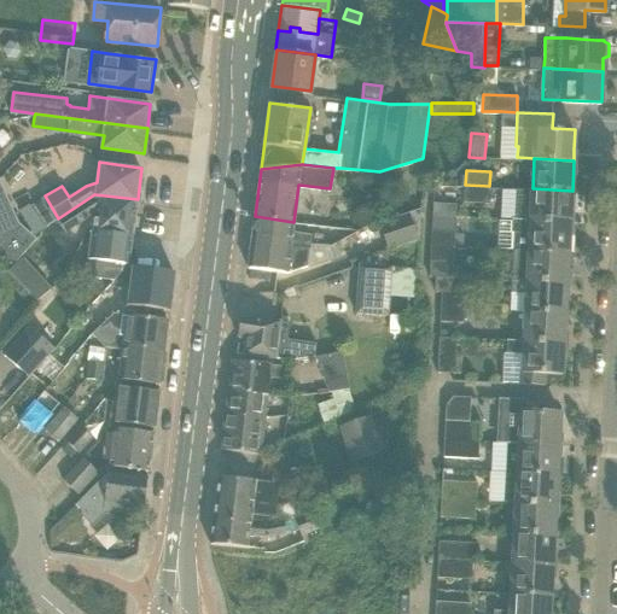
[(489,186),(465,185),(465,200),(488,202),(489,186)]
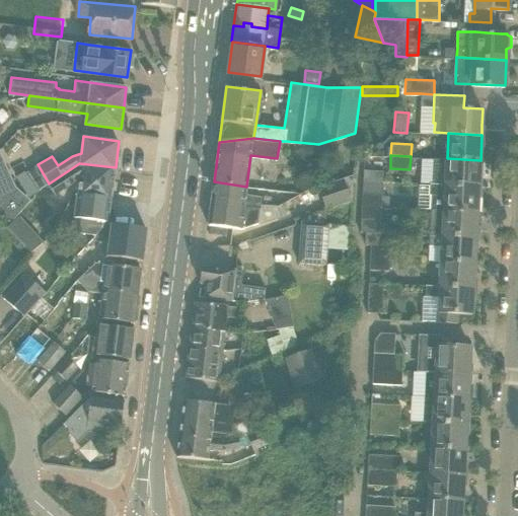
[(433,158),(432,182),(478,186),(481,160),(447,158),(433,158)]
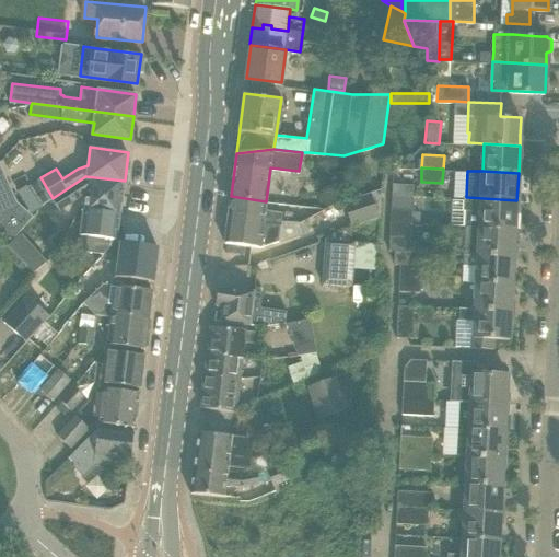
[(85,176),(53,198),(59,208),(59,209),(83,194),(82,202),(84,202),(84,207),(120,212),(120,208),(125,181),(85,176)]
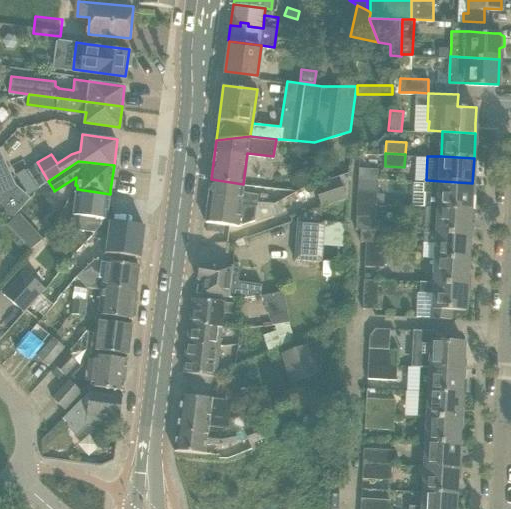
[(4,171),(0,172),(0,205),(7,222),(30,198),(21,190),(15,196),(4,171)]
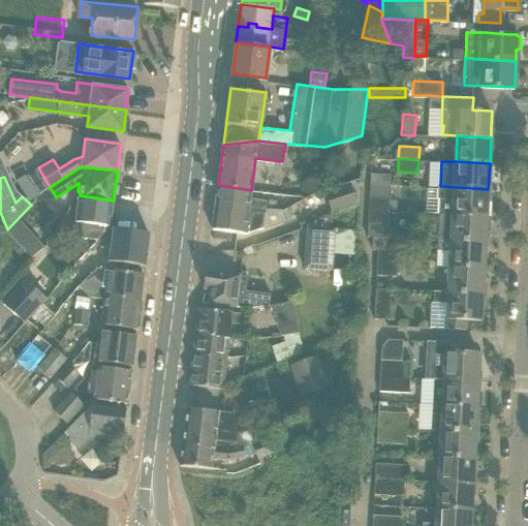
[(327,191),(334,212),(361,203),(362,177),(327,191)]
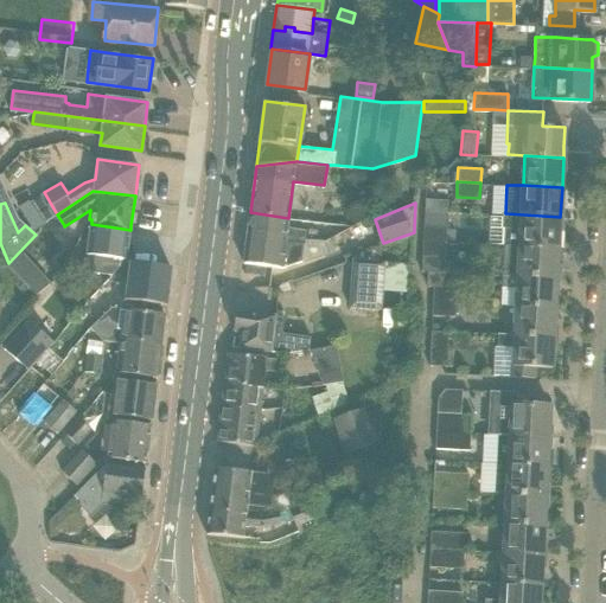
[(288,218),(250,212),(248,232),(286,237),(286,239),(305,242),(306,229),(287,226),(288,218)]
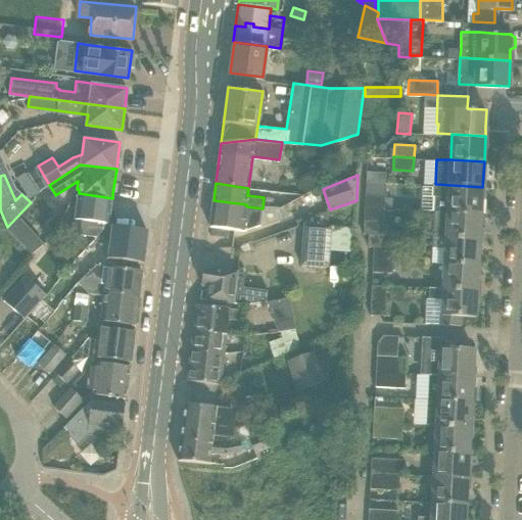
[(482,187),(435,184),(433,184),(433,195),(434,195),(433,209),(481,213),(482,187)]
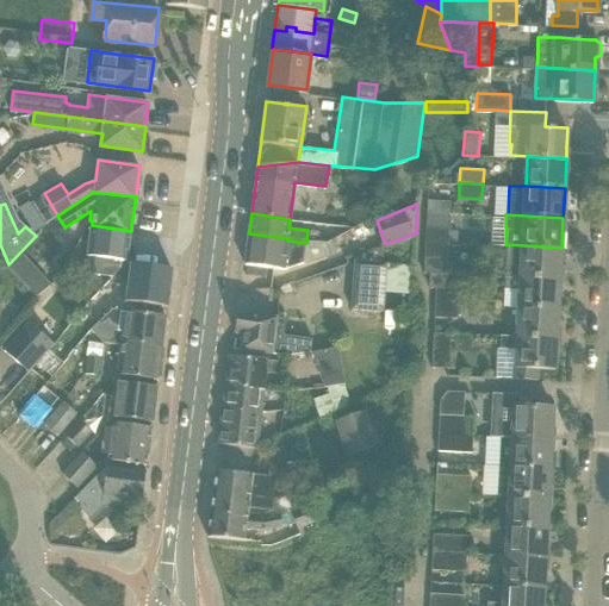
[(92,225),(86,269),(112,273),(128,258),(131,231),(92,225)]
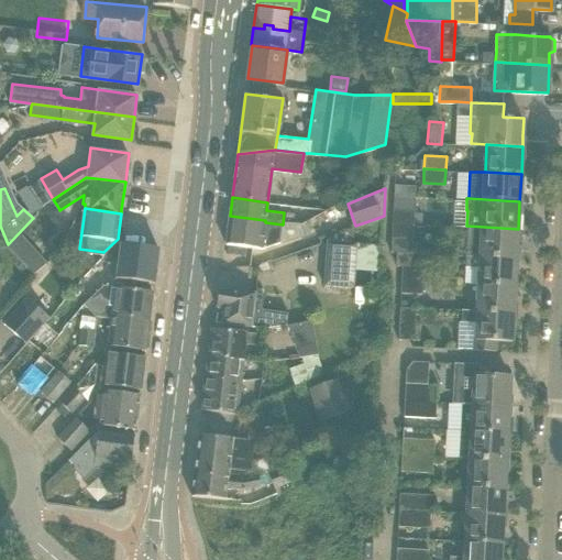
[(394,208),(393,222),(415,223),(415,209),(394,208)]
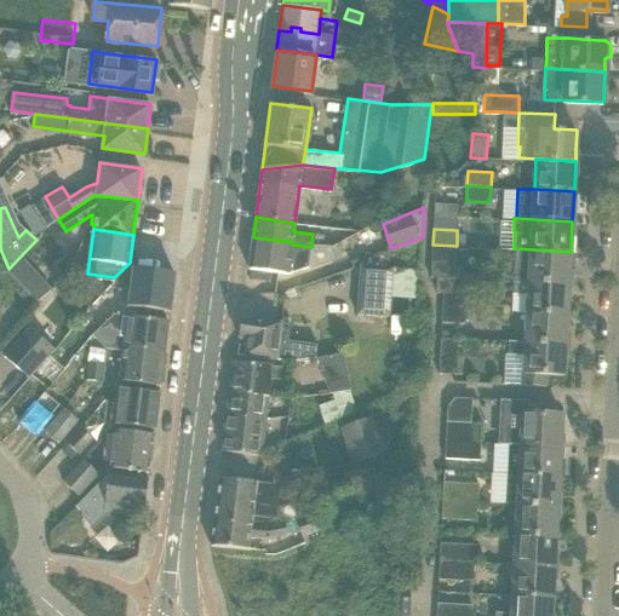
[(292,242),(253,237),(250,266),(288,271),(309,265),(311,247),(292,245),(292,242)]
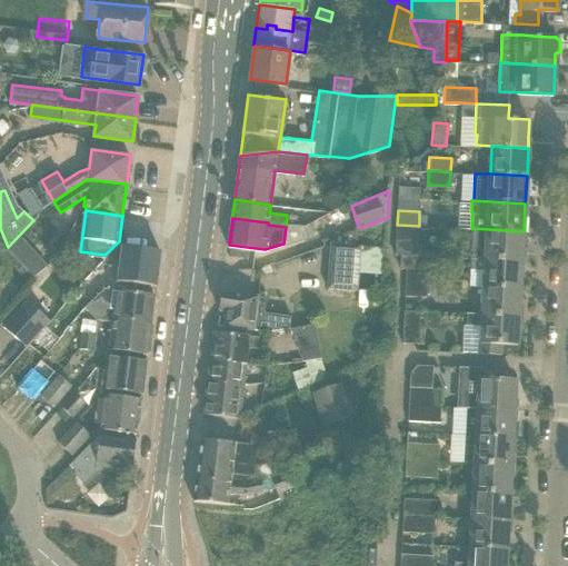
[(291,222),(294,248),(319,247),(317,220),(291,222)]
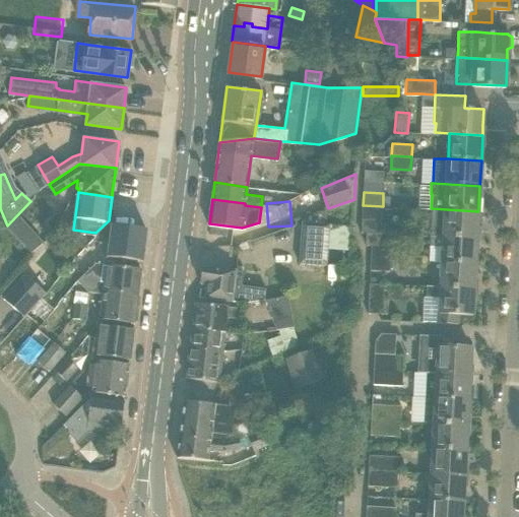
[(383,206),(363,205),(362,218),(382,219),(383,206)]
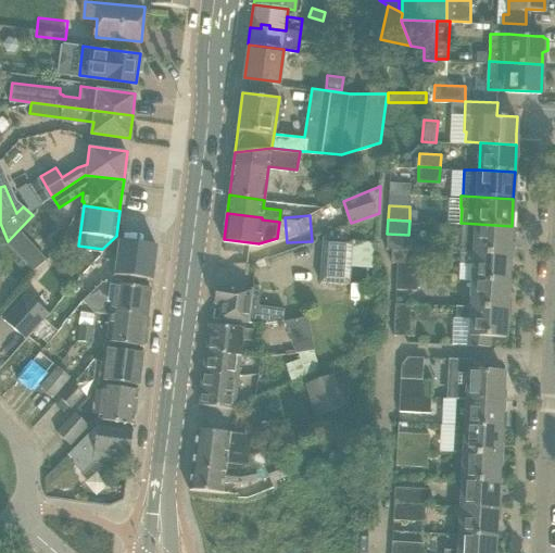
[(512,226),(461,223),(459,250),(511,253),(512,226)]
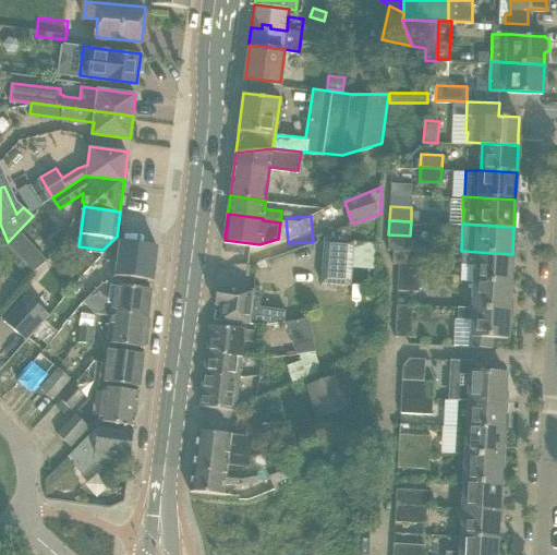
[(34,246),(21,231),(8,242),(8,243),(22,258),(34,246)]
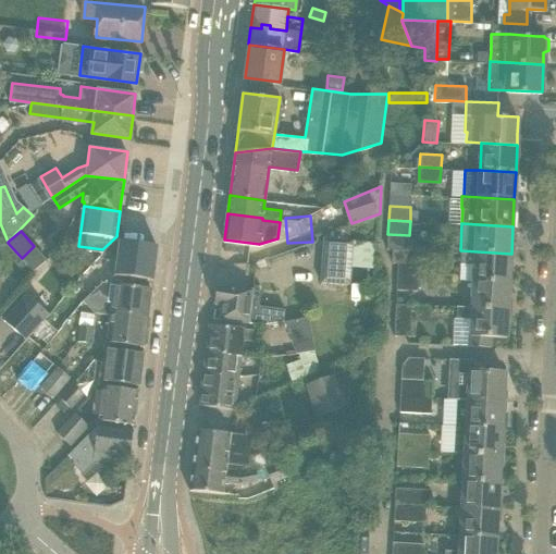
[(353,239),(324,237),(321,281),(349,283),(353,239)]
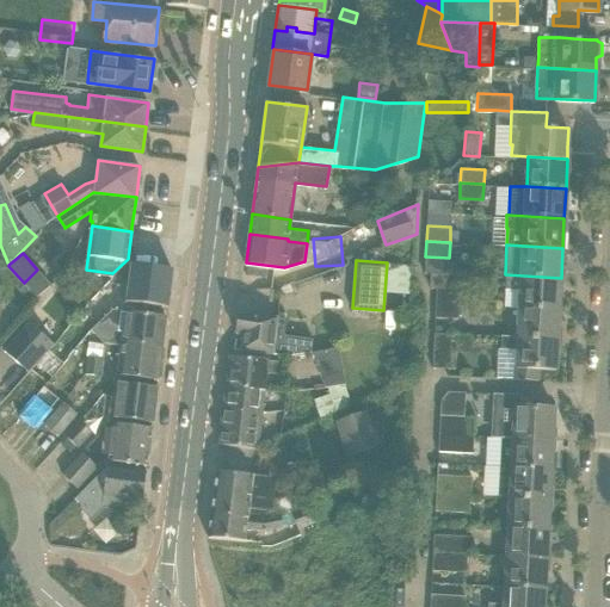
[(128,301),(167,305),(172,267),(133,262),(128,301)]
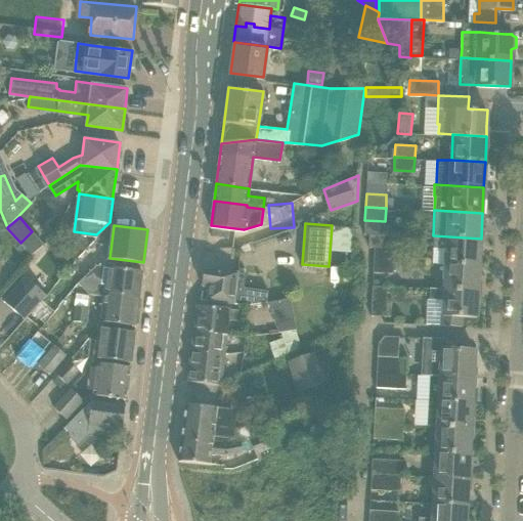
[(394,246),(384,246),(384,232),(364,231),(364,233),(369,233),(368,246),(375,246),(374,258),(393,259),(394,246)]
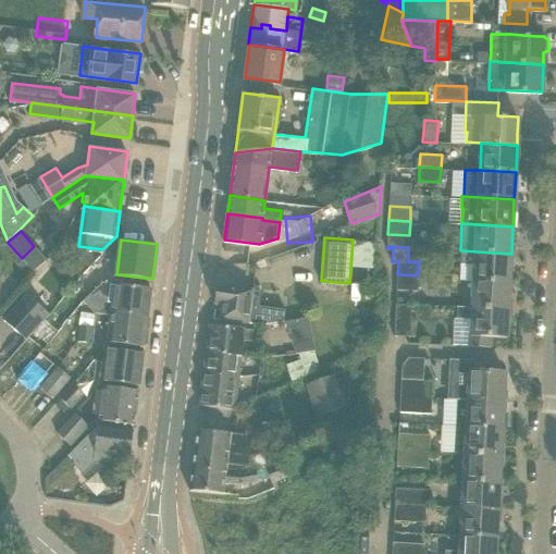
[(511,254),(460,250),(459,262),(474,262),(474,279),(509,281),(511,254)]
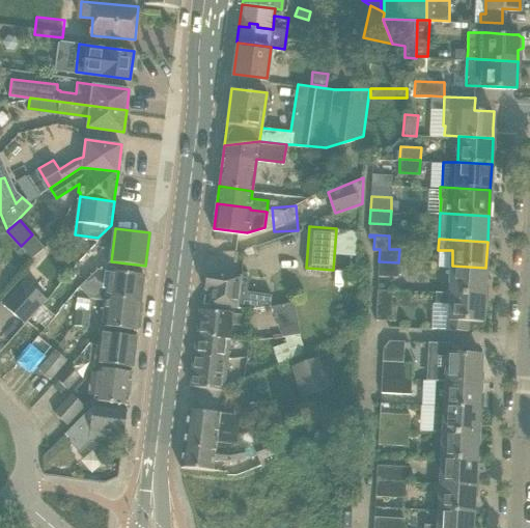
[(398,262),(379,261),(378,275),(397,276),(398,262)]
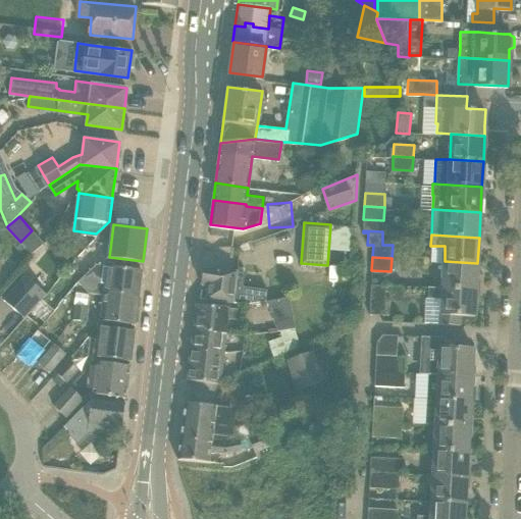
[(445,261),(443,287),(476,289),(477,263),(445,261)]
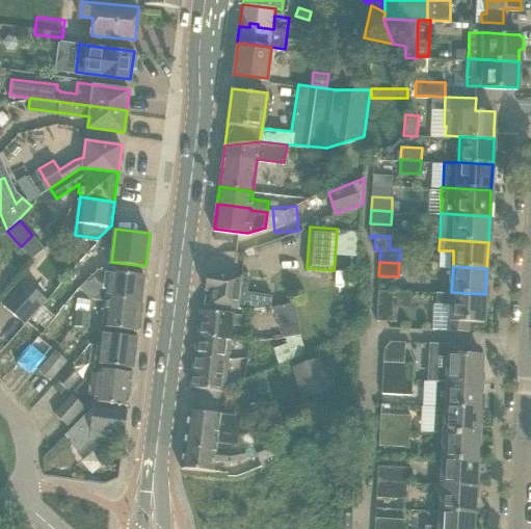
[(98,268),(80,286),(91,296),(106,298),(107,295),(141,299),(144,274),(110,269),(98,268)]
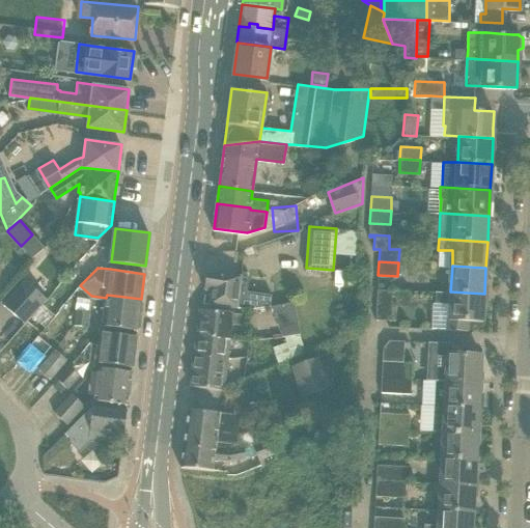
[(207,272),(205,287),(212,288),(211,303),(238,306),(238,304),(255,306),(271,303),(273,293),(247,289),(249,276),(207,272)]
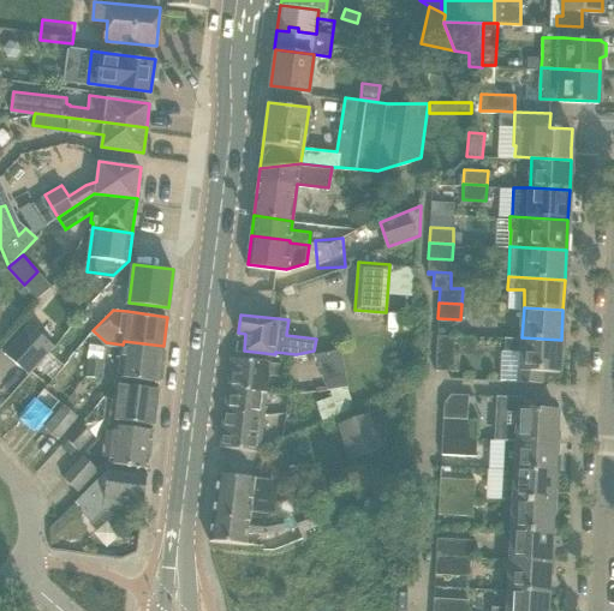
[(3,348),(27,370),(52,342),(28,319),(3,348)]
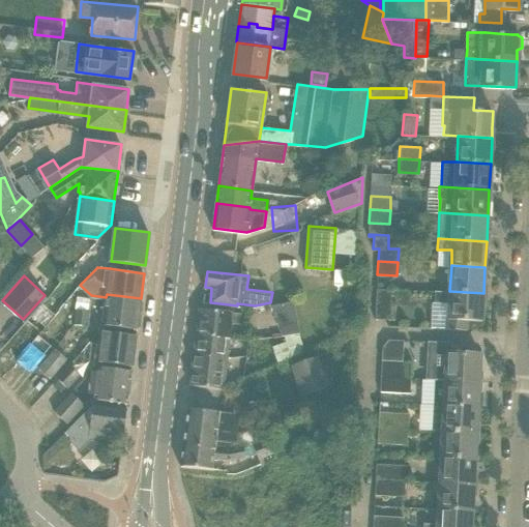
[(390,318),(391,288),(377,288),(375,317),(390,318)]
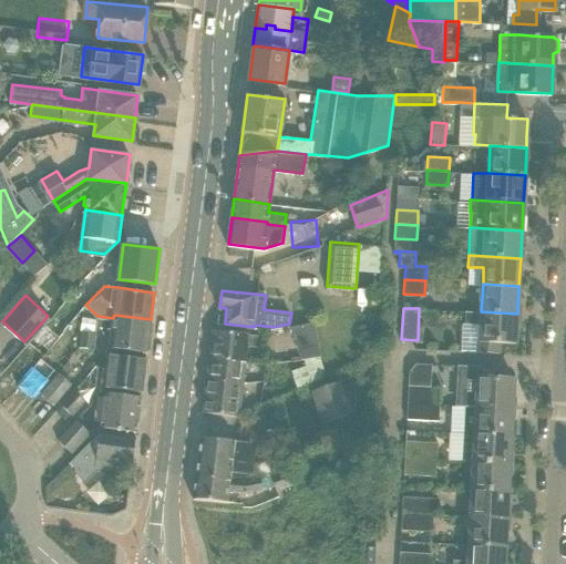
[(517,314),(481,311),(465,311),(465,322),(481,324),(479,351),(500,351),(500,341),(516,341),(517,314)]
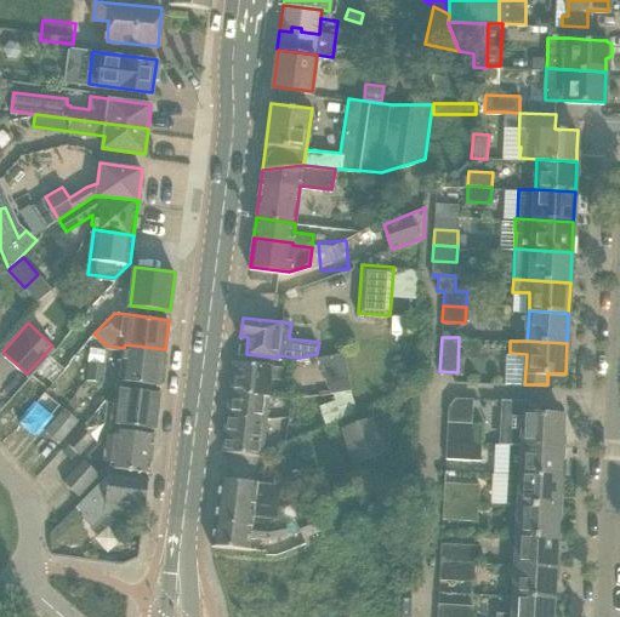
[(125,344),(124,348),(120,380),(161,384),(165,349),(125,344)]
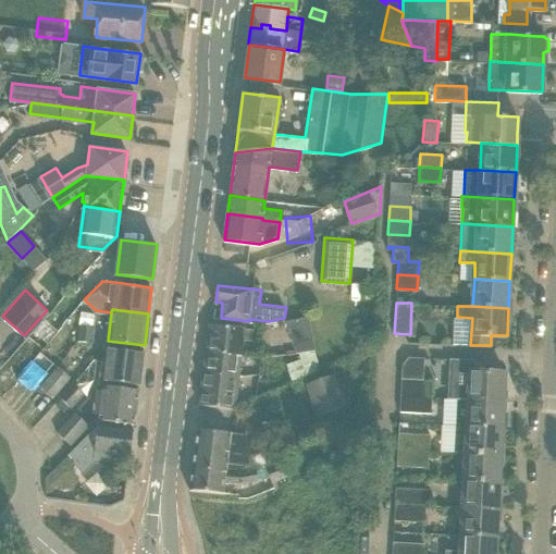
[(284,319),(297,352),(316,347),(310,314),(284,319)]
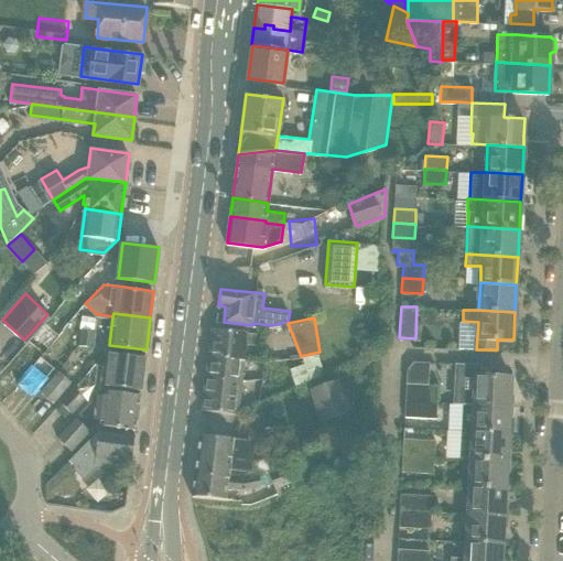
[(213,326),(209,355),(245,359),(247,343),(263,344),(264,333),(213,326)]
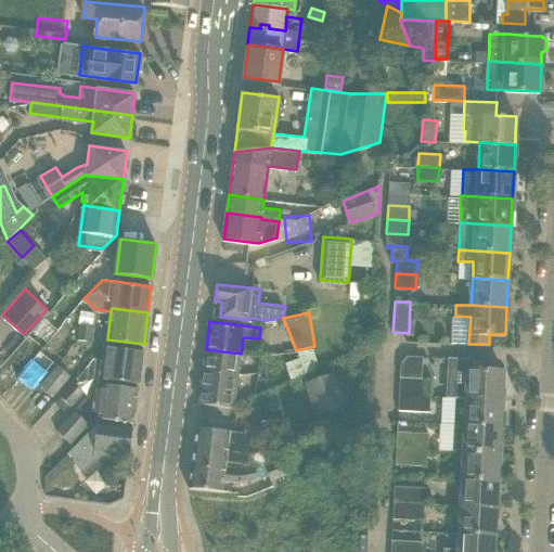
[(91,339),(93,325),(80,323),(78,338),(91,339)]
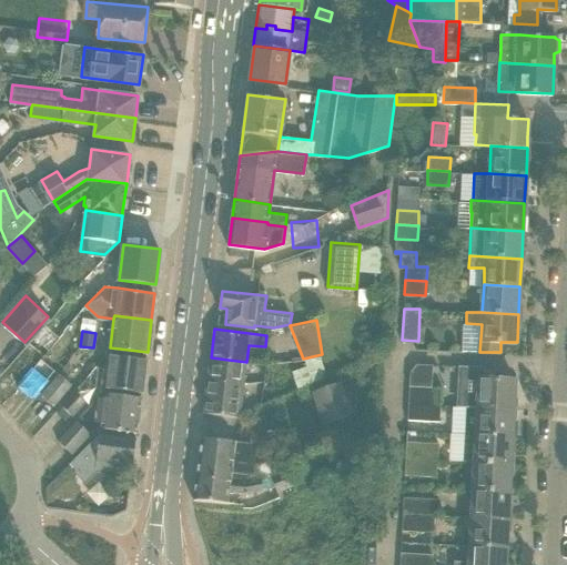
[(29,353),(11,369),(17,375),(34,360),(29,353)]
